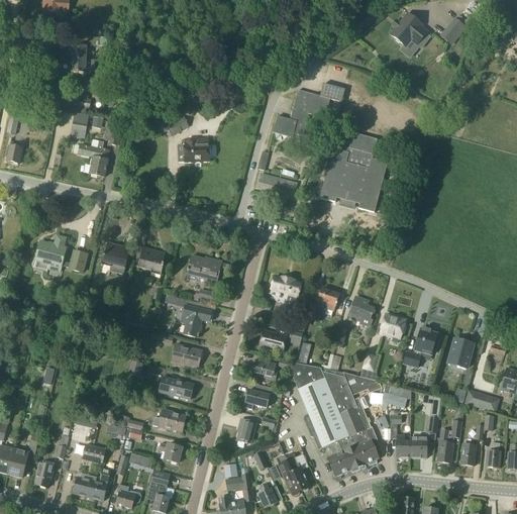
[(47,0),(46,9),(60,10),(60,9),(68,9),(69,0),(47,0)]
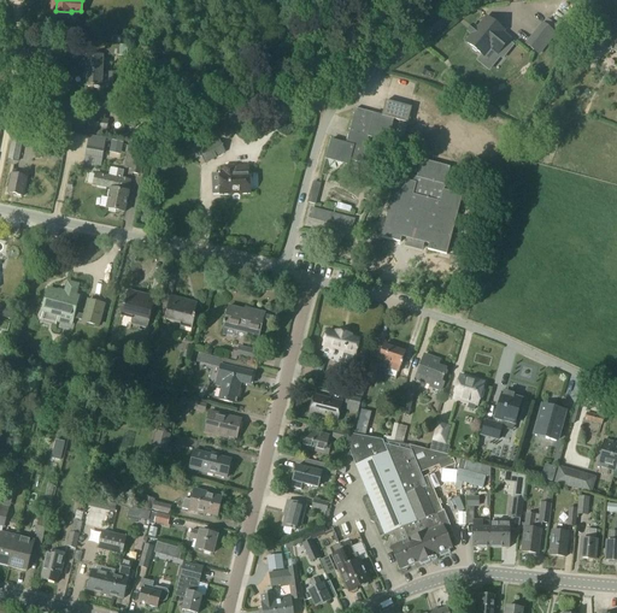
[(466,40),(471,43),(471,46),(476,49),(477,49),(483,53),(488,47),(497,53),(511,36),(503,29),(486,15),(466,40)]
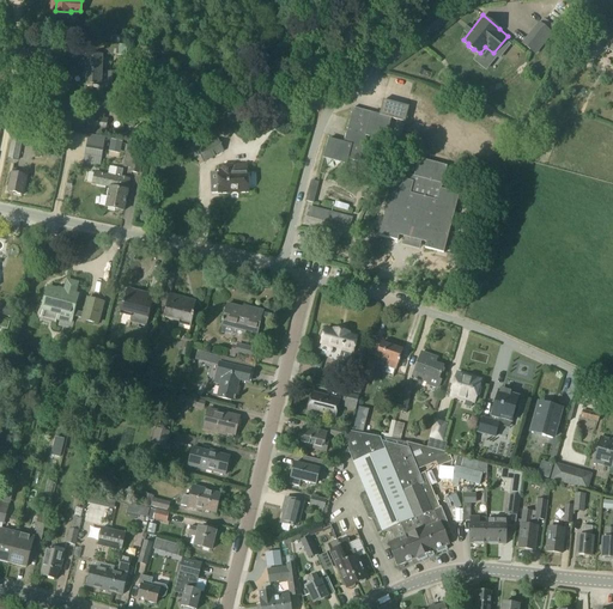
[(607,32),(601,46),(612,50),(612,18),(612,19),(607,32)]
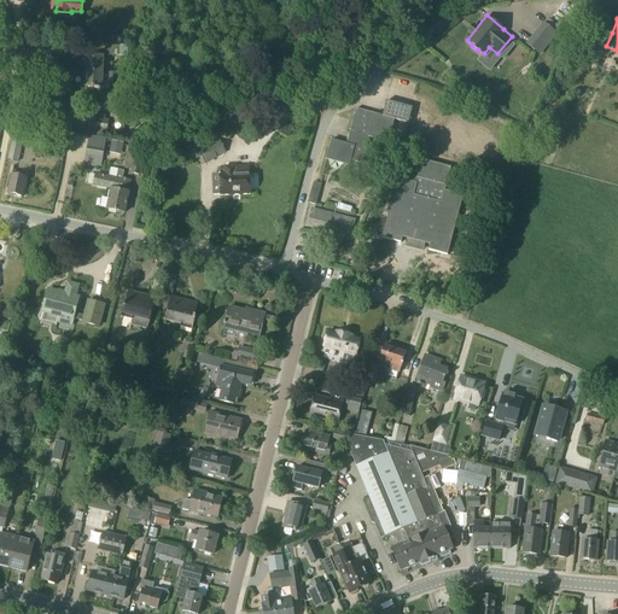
[(540,53),(558,31),(543,19),(525,42),(540,53)]
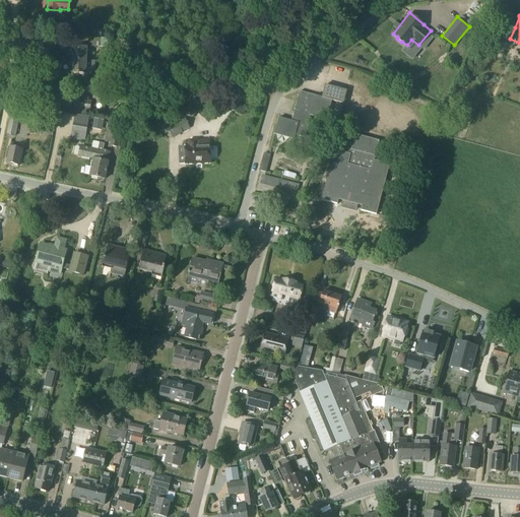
[(500,20),(495,30),(510,39),(515,27),(500,20)]
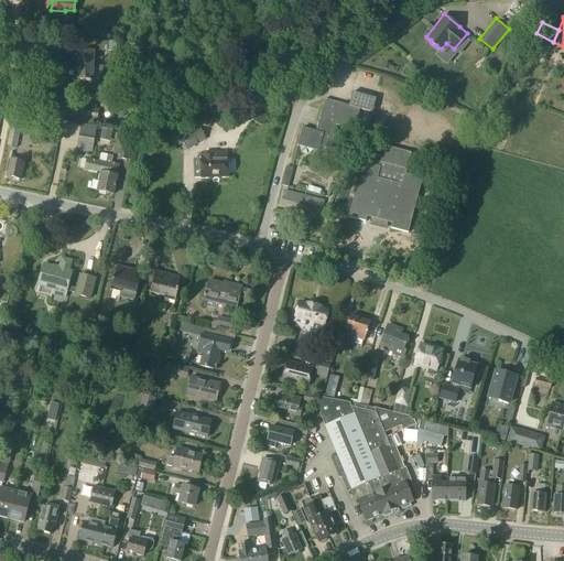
[(100,49),(117,49),(117,39),(100,39),(100,49)]
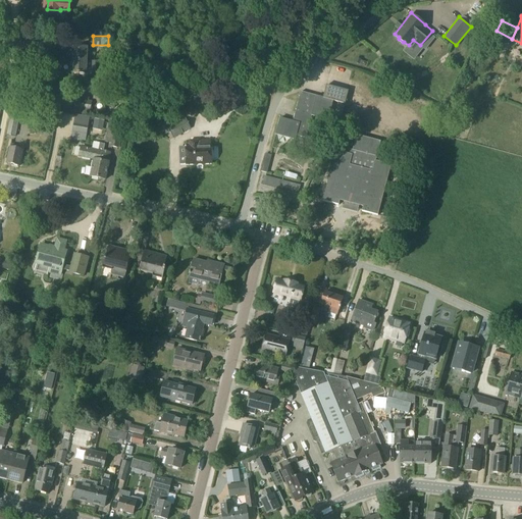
[(72,45),(71,58),(86,59),(87,46),(72,45)]
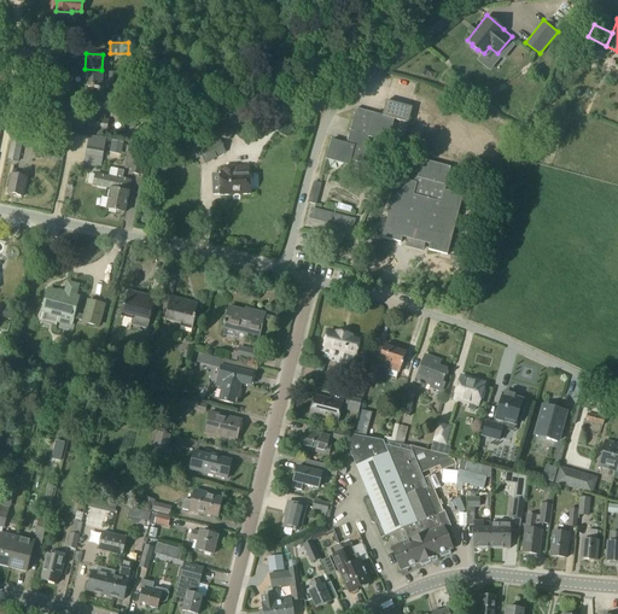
[(114,70),(101,70),(85,69),(83,85),(100,86),(99,97),(112,97),(112,88),(114,88),(114,70)]
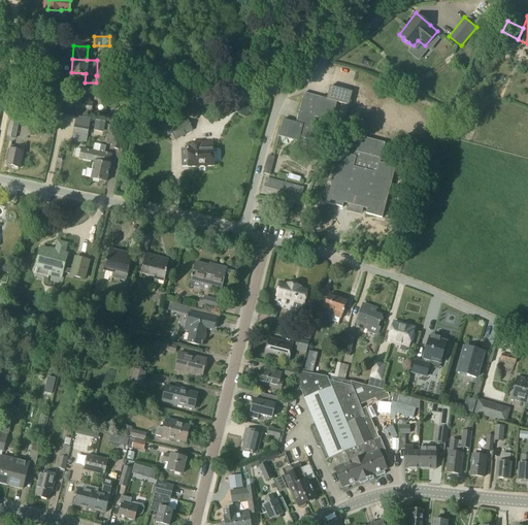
[(298,110),(301,111),(315,116),(331,120),(336,100),(349,103),(352,90),(330,85),(327,97),(304,91),(298,110)]
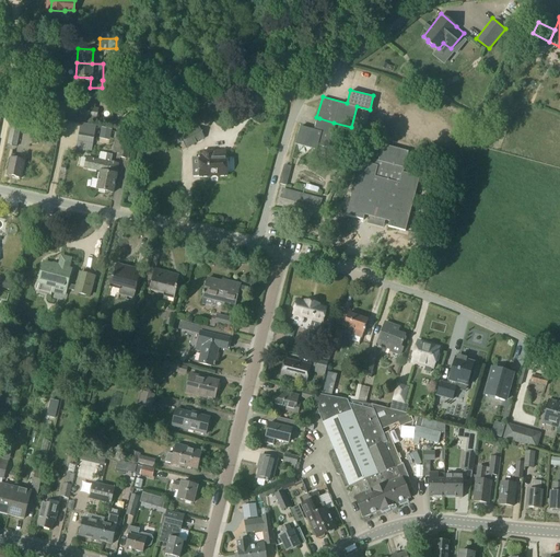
[(91,120),(92,115),(96,116),(98,106),(94,106),(95,101),(82,99),(78,118),(91,120)]
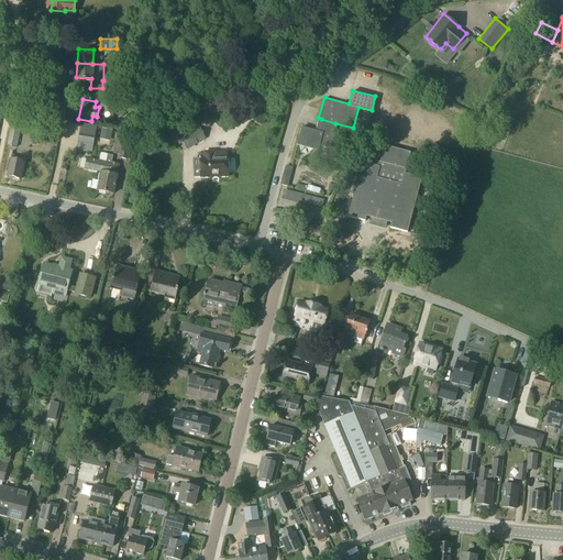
[(335,123),(321,119),(320,122),(318,121),(317,125),(319,127),(318,130),(301,125),(297,143),(318,149),(319,144),(329,146),(335,123)]
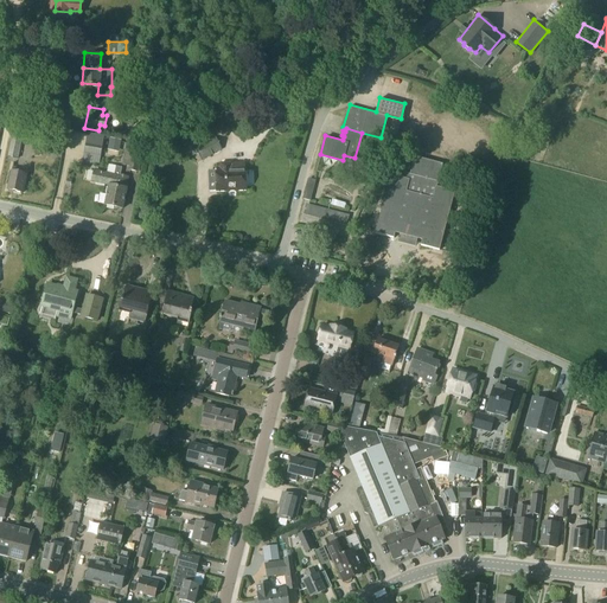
[(87,132),(82,159),(98,161),(103,134),(87,132)]
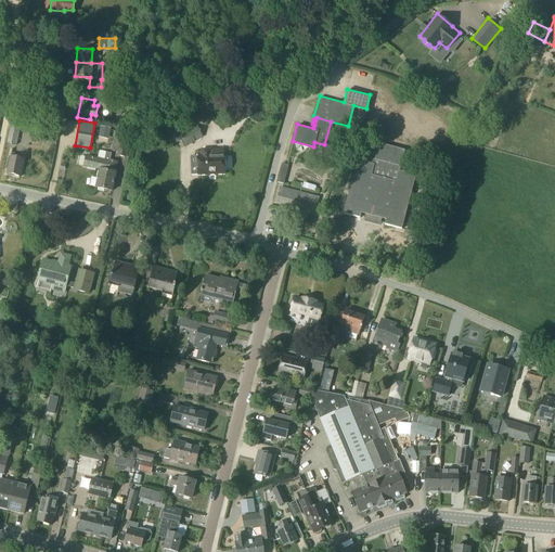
[(7,141),(16,143),(21,126),(10,124),(7,141)]
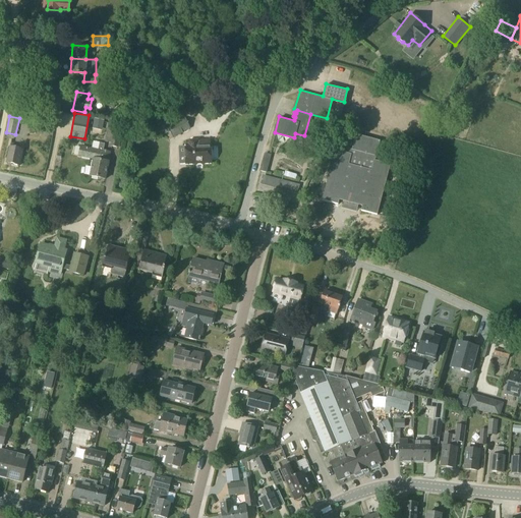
[(173,135),(177,133),(189,126),(184,116),(171,123),(167,126),(173,135)]
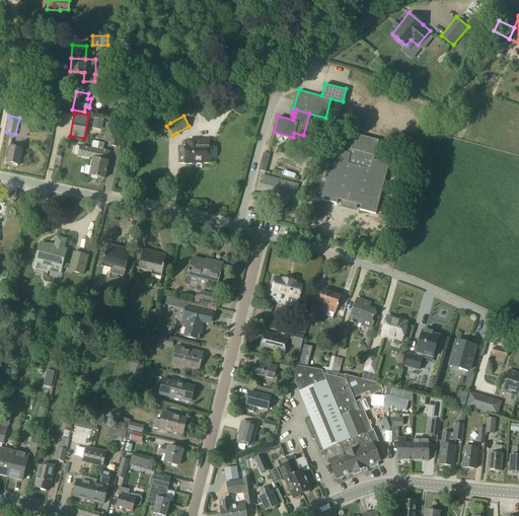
[(315,116),(312,126),(318,127),(321,118),(315,116)]
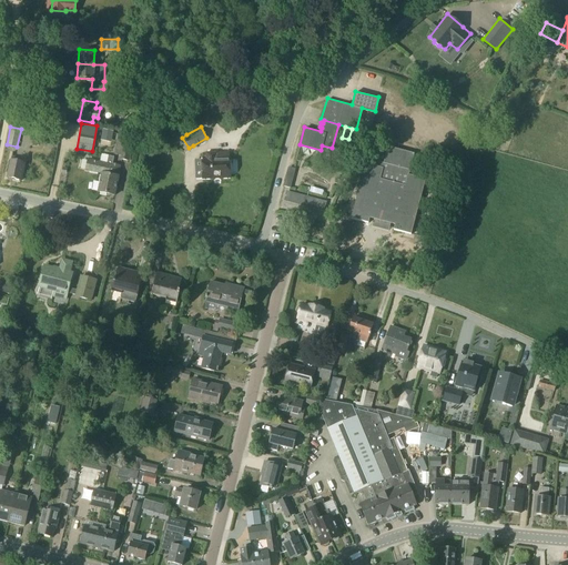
[(119,130),(114,152),(121,153),(120,157),(129,159),(134,133),(119,130)]
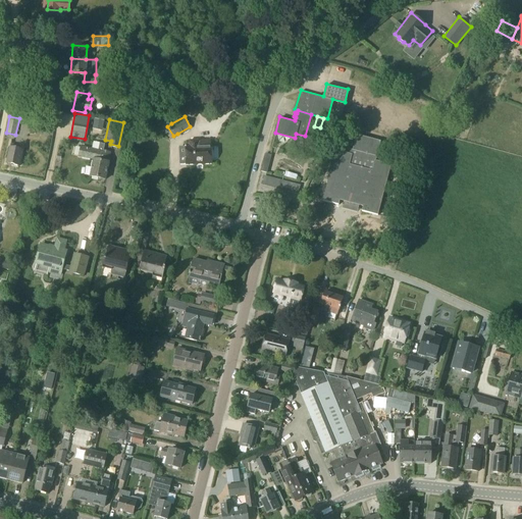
[(356,134),(351,153),(335,149),(322,199),(338,204),(340,199),(363,205),(361,210),(377,214),(390,164),(375,160),(380,140),(356,134)]
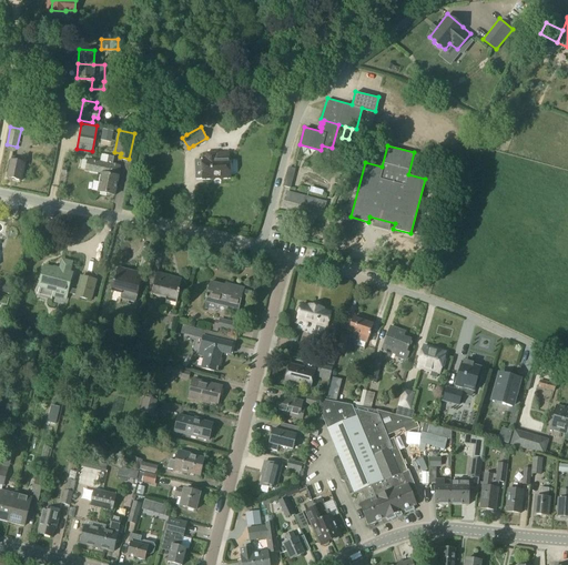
[(201,157),(202,178),(230,177),(229,155),(215,157),(215,151),(205,151),(205,157),(201,157)]
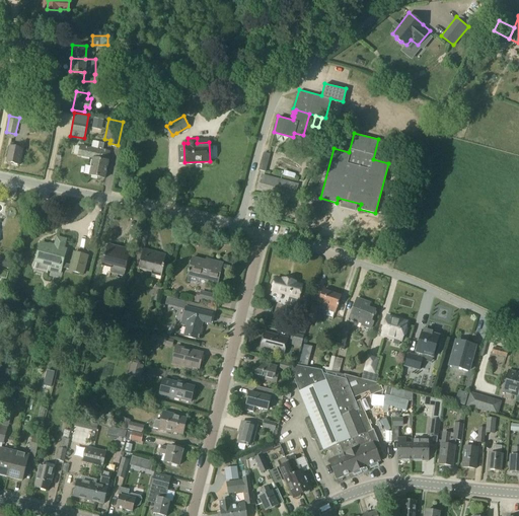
[(97,148),(80,144),(78,153),(93,156),(89,173),(104,176),(107,159),(109,149),(102,148),(103,141),(98,140),(97,148)]
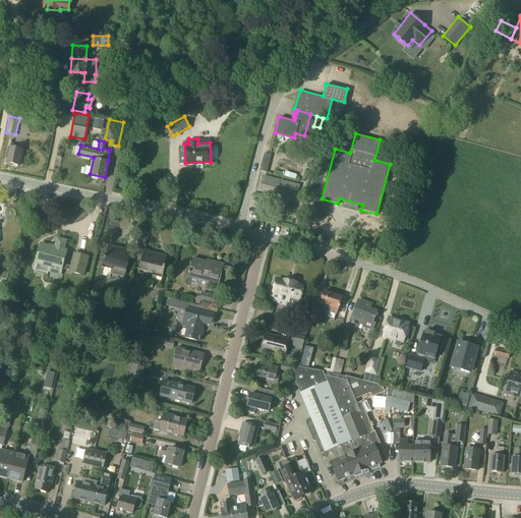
[(17,148),(18,145),(11,142),(10,146),(9,146),(6,161),(19,164),(22,149),(17,148)]
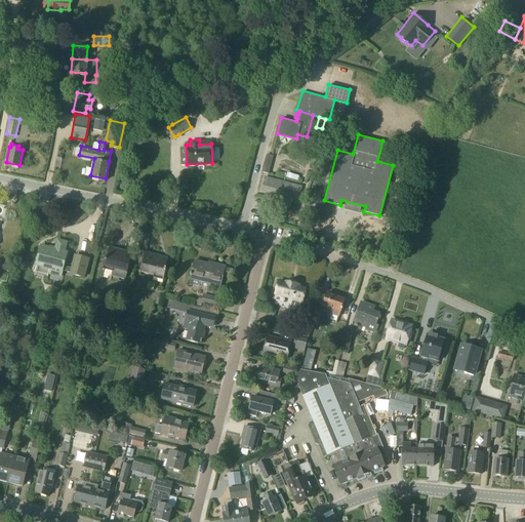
[(41,159),(44,147),(31,144),(28,155),(41,159)]
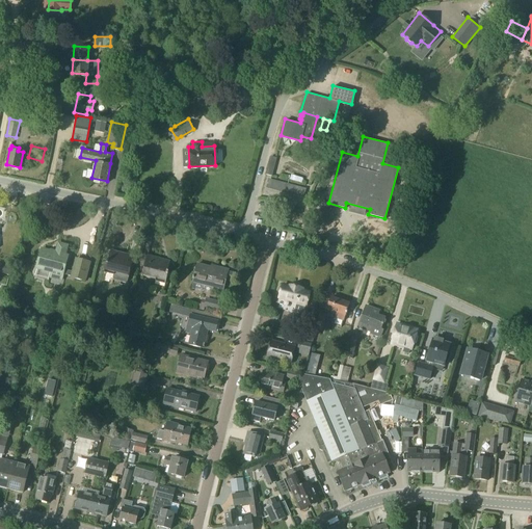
[(306,187),(297,185),(294,194),(303,196),(306,187)]
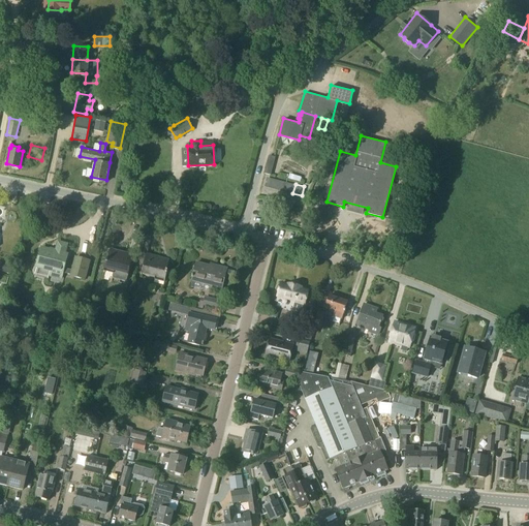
[(36,265),(50,268),(49,275),(61,278),(63,271),(70,273),(71,268),(63,266),(66,253),(64,252),(66,243),(58,241),(56,248),(50,247),(50,248),(41,246),(36,265)]
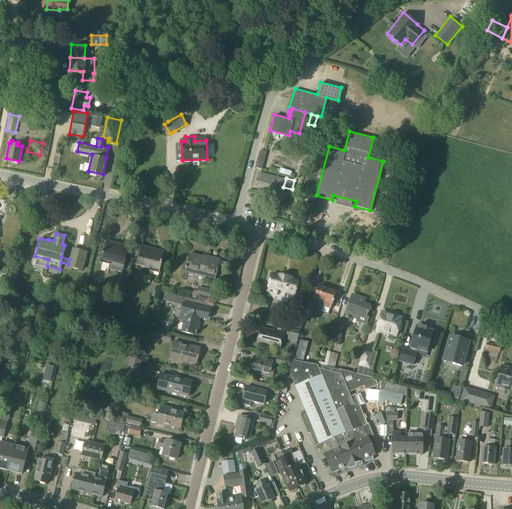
[(100,258),(110,260),(108,266),(109,268),(120,270),(122,269),(124,264),(128,245),(105,239),(100,258)]
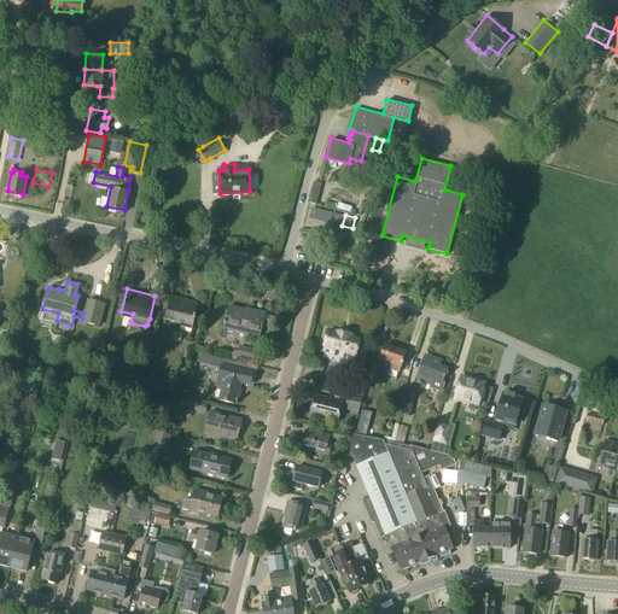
[(198,302),(170,294),(164,317),(192,325),(198,302)]
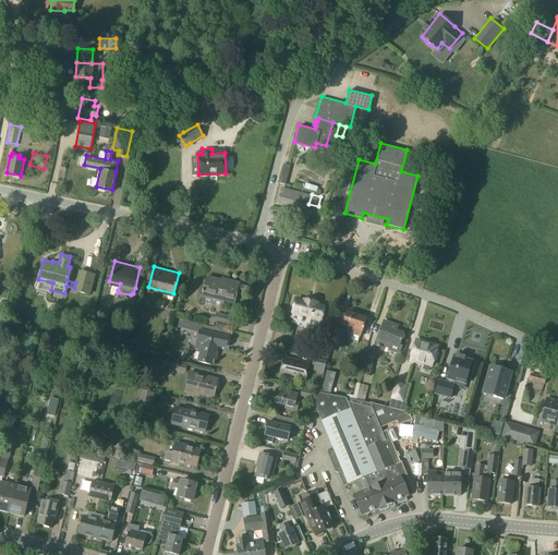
[(95,273),(79,268),(75,282),(74,288),(73,289),(91,293),(95,273)]
